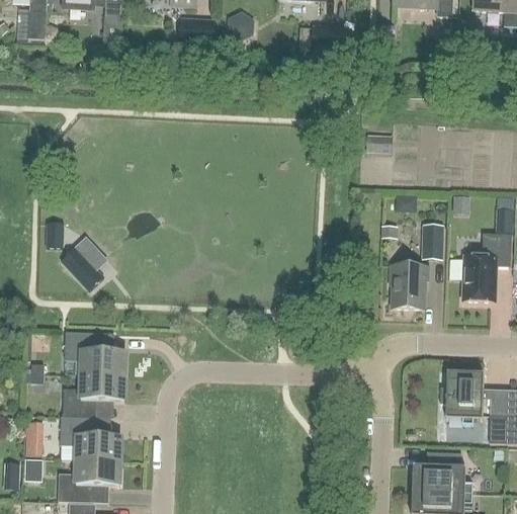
[(30,0),(28,37),(44,37),(45,12),(52,12),(52,0),(30,0)]
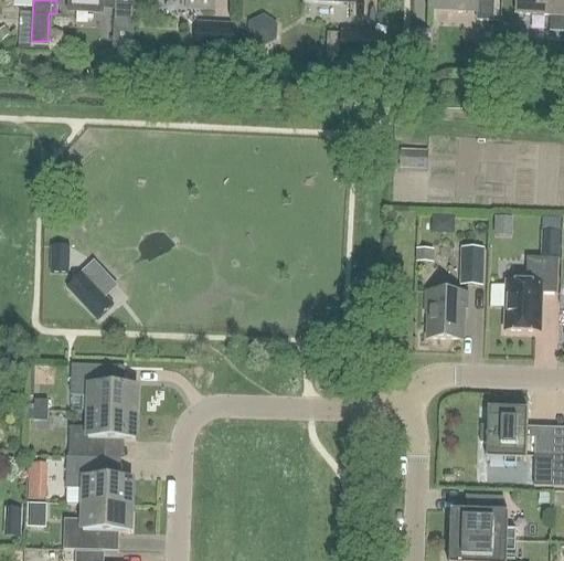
[(491,18),(492,0),(428,0),(428,6),(476,8),(476,18),(491,18)]
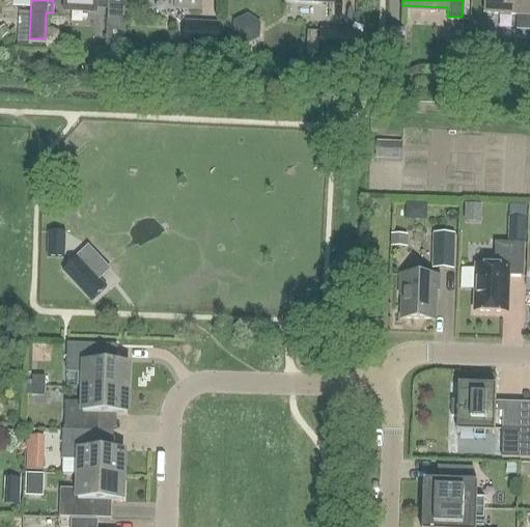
[(529,26),(529,0),(484,0),(484,9),(517,11),(515,26),(529,26)]
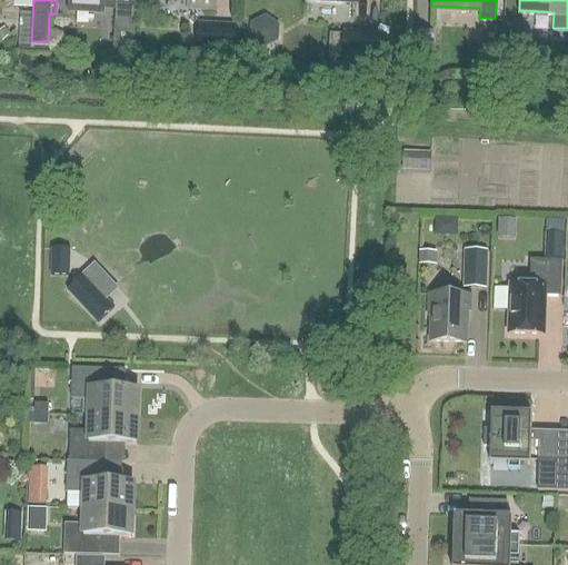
[(115,2),(113,39),(130,40),(132,3),(115,2)]
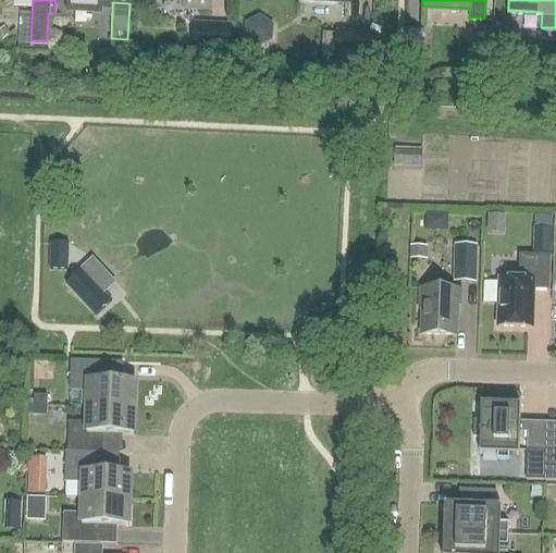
[(272,21),(258,11),(244,20),(243,36),(256,45),(271,38),(272,21)]
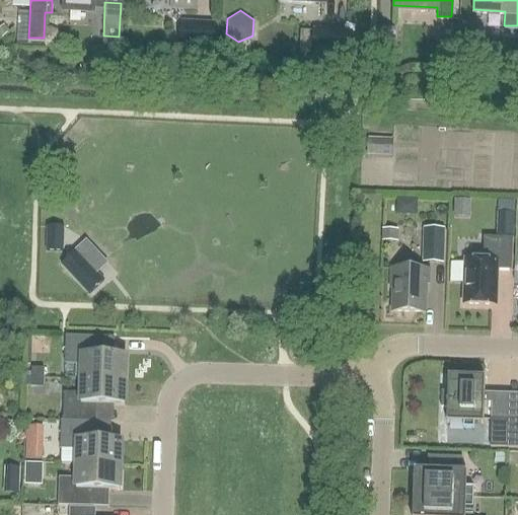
[(214,18),(179,17),(178,49),(213,50),(214,18)]
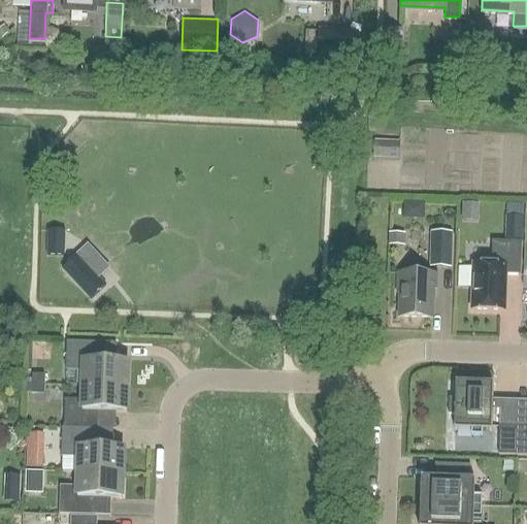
[(465,23),(452,23),(450,65),(463,66),(465,23)]
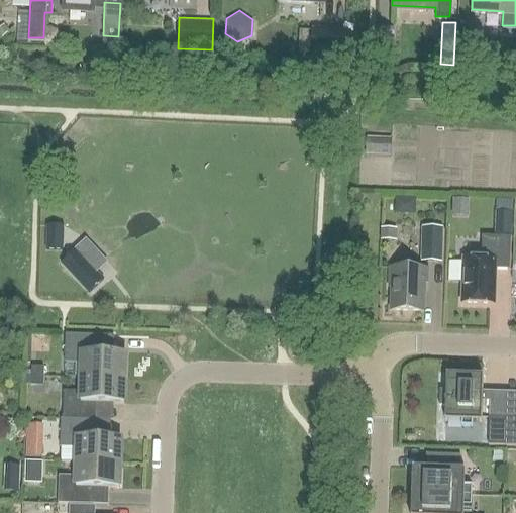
[(313,27),(312,52),(344,54),(346,29),(313,27)]
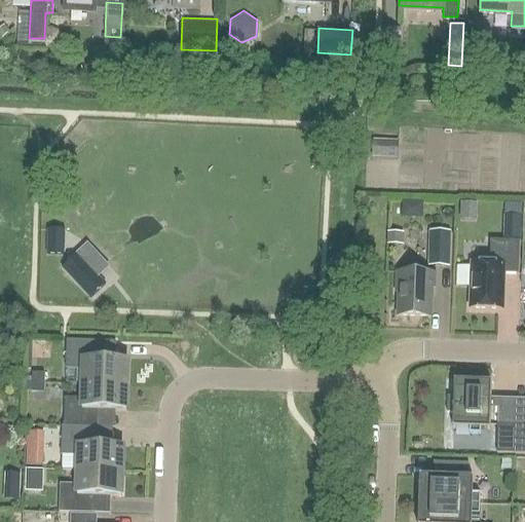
[(397,155),(397,138),(371,137),(371,154),(397,155)]
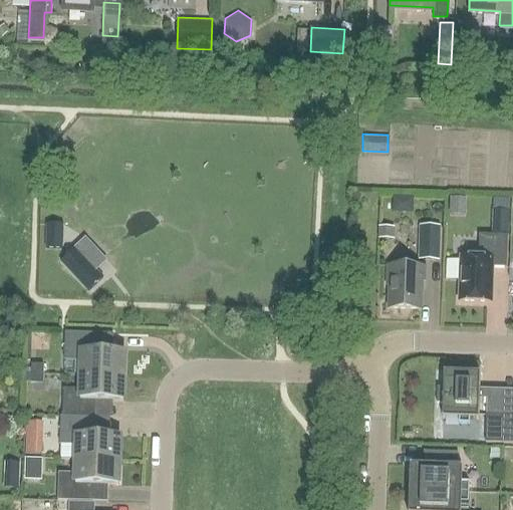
[(507,232),(507,226),(507,210),(507,206),(490,205),(490,210),(490,226),(490,231),(506,232),(507,232)]
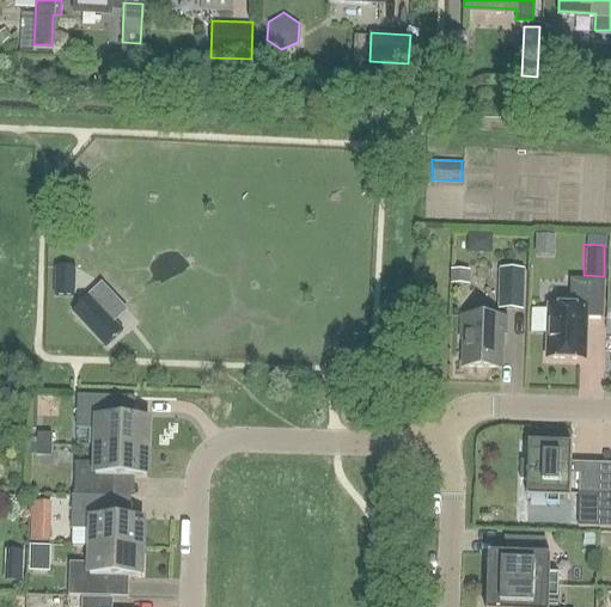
[(74,263),(54,263),(53,292),(73,292),(74,263)]
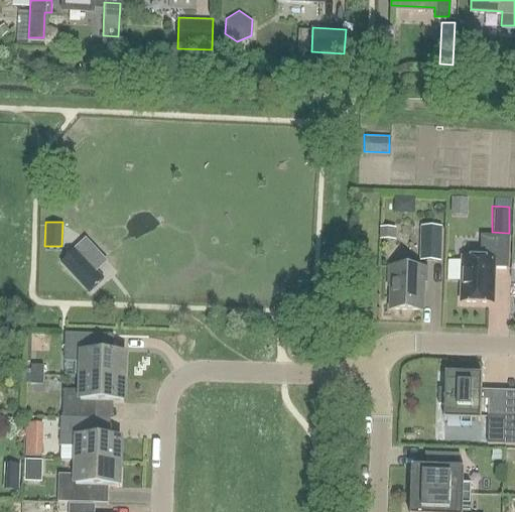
[(395,225),(379,224),(378,237),(394,238),(395,225)]
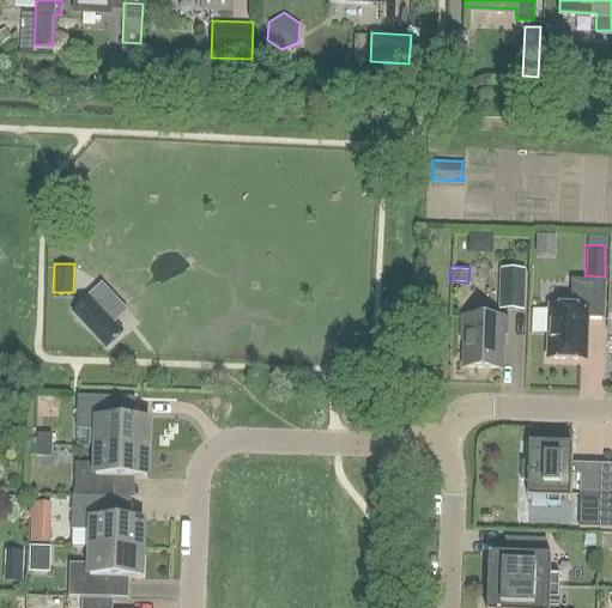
[(525,267),(498,266),(497,306),(523,306),(525,267)]
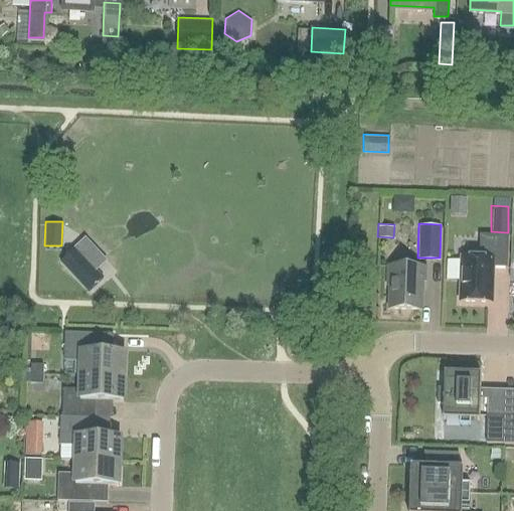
[(459,298),(491,299),(492,264),(506,265),(507,232),(491,231),(479,231),(478,253),(461,253),(459,298)]
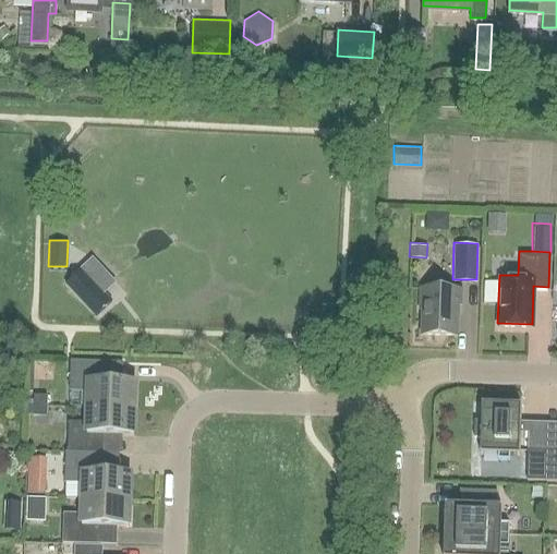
[(81,266),(64,281),(95,313),(110,298),(81,266)]
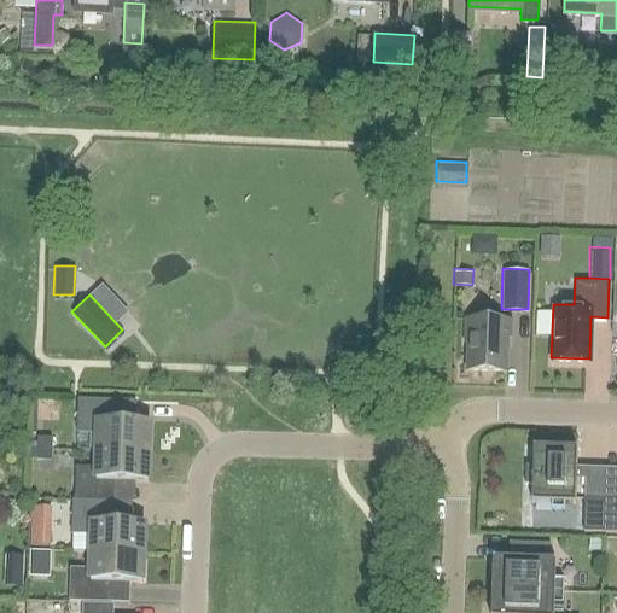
[(467,366),(502,367),(504,332),(508,332),(508,316),(465,315),(464,337),(469,337),(467,366)]
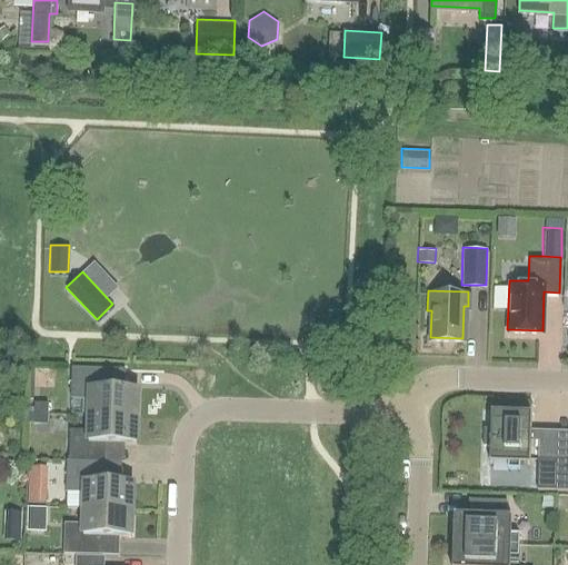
[(136,414),(137,386),(106,385),(106,365),(69,364),(68,395),(89,395),(88,412),(136,414)]
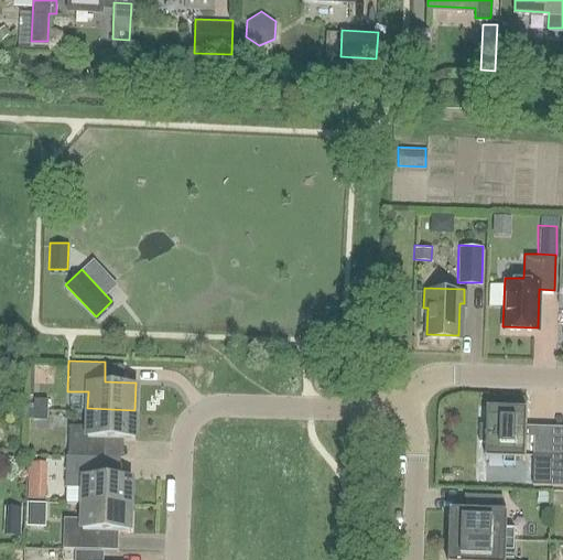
[(32,407),(46,407),(46,397),(32,397),(32,407)]
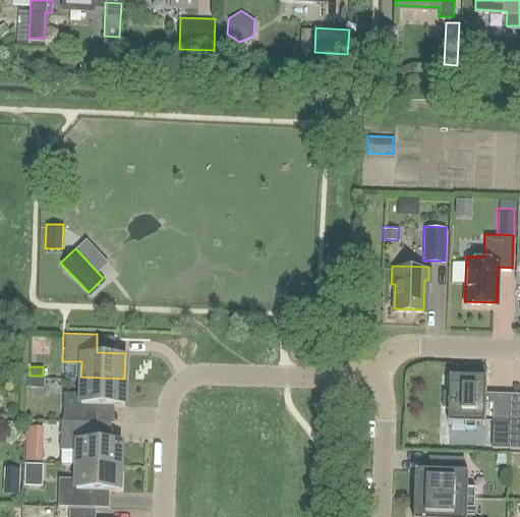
[(449,374),(449,389),(443,389),(442,405),(448,405),(448,421),(450,421),(450,416),(464,416),(464,425),(475,425),(475,416),(481,417),(481,422),(484,422),(485,375),(482,375),(482,381),(476,381),(476,375),(466,375),(466,380),(451,380),(451,374),(449,374)]
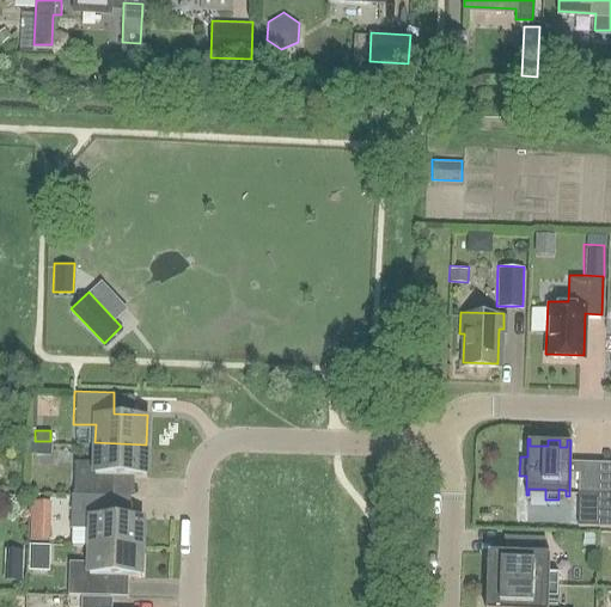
[(50,453),(50,441),(35,441),(35,453),(50,453)]
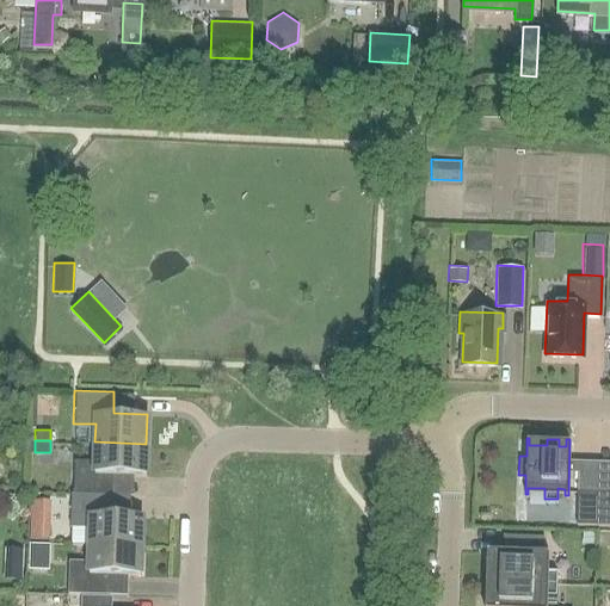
[(73,458),(73,490),(73,492),(110,493),(111,471),(145,472),(146,444),(94,441),(94,459),(73,458)]
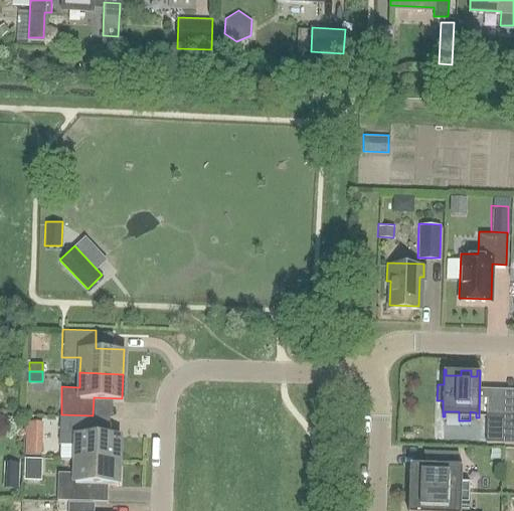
[(501,441),(502,412),(486,412),(485,440),(501,441)]
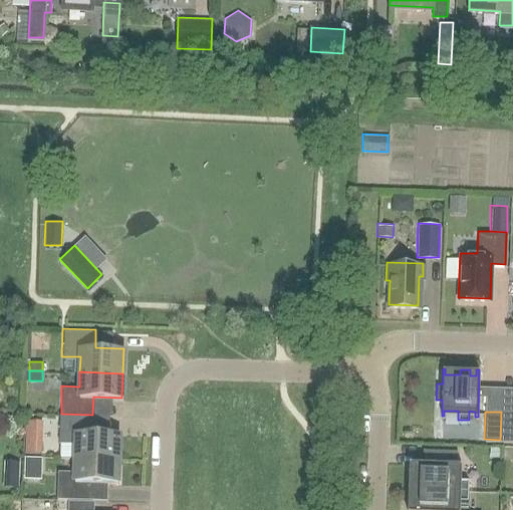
[(512,412),(501,412),(500,440),(512,440),(512,412)]
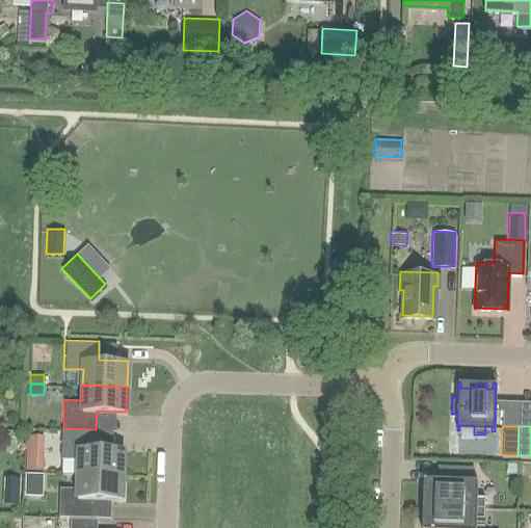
[(78,472),(122,473),(123,448),(96,447),(96,429),(63,428),(63,427),(61,427),(60,456),(78,457),(78,472)]
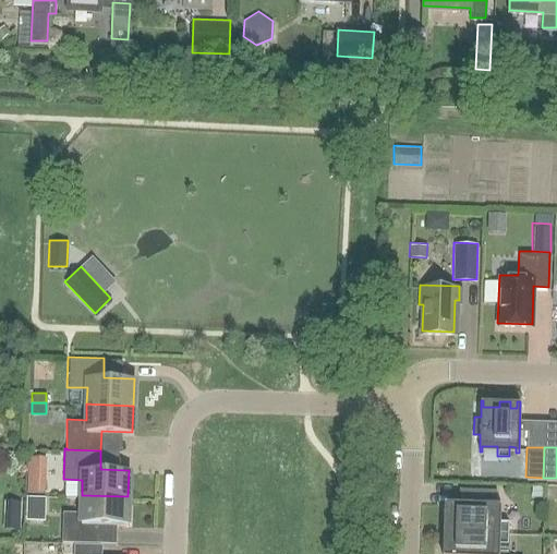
[(46,489),(47,452),(27,452),(27,488),(46,489)]
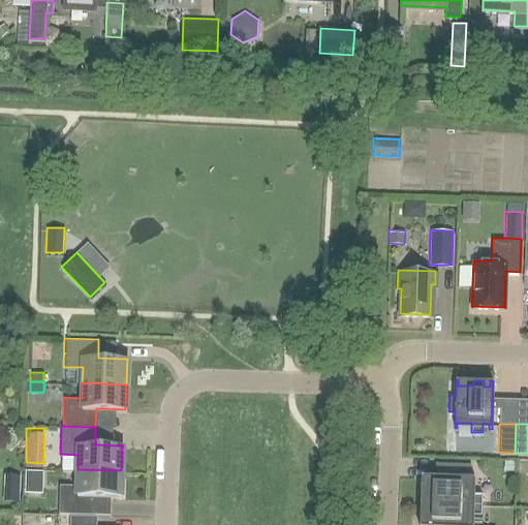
[(420,501),(480,502),(482,492),(469,491),(469,479),(474,479),(474,476),(469,476),(469,463),(435,462),(434,475),(421,474),(421,477),(427,477),(426,490),(421,490),(420,501)]
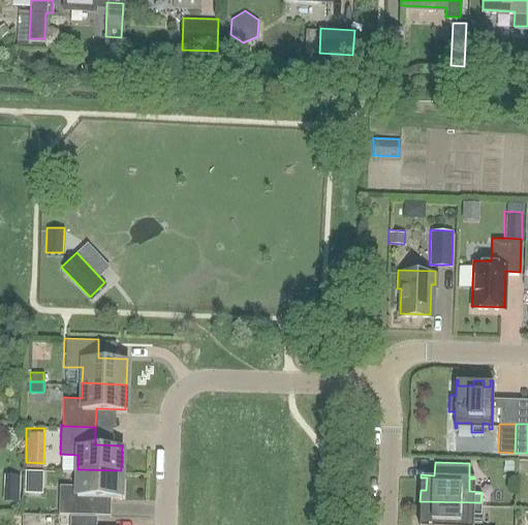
[(42,469),(24,468),(24,491),(42,492),(42,469)]
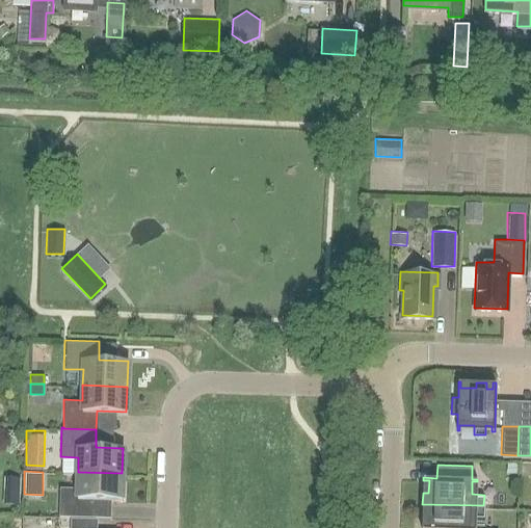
[(122,499),(122,473),(78,472),(77,487),(59,486),(58,516),(96,517),(97,498),(122,499)]
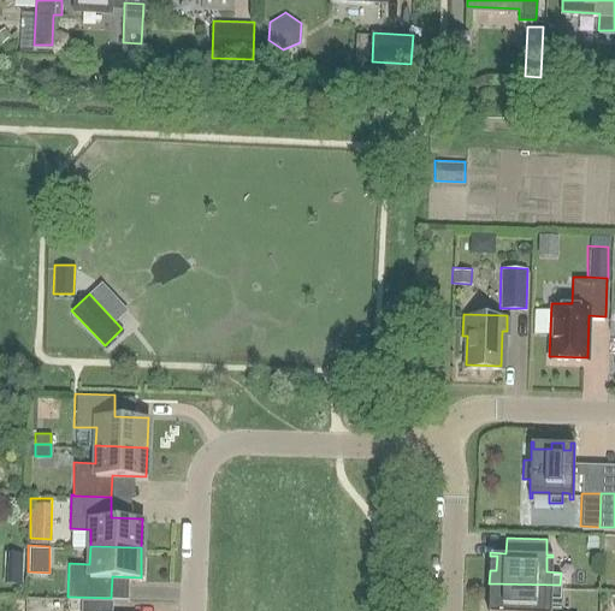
[(23,551),(4,550),(3,582),(22,582),(23,551)]
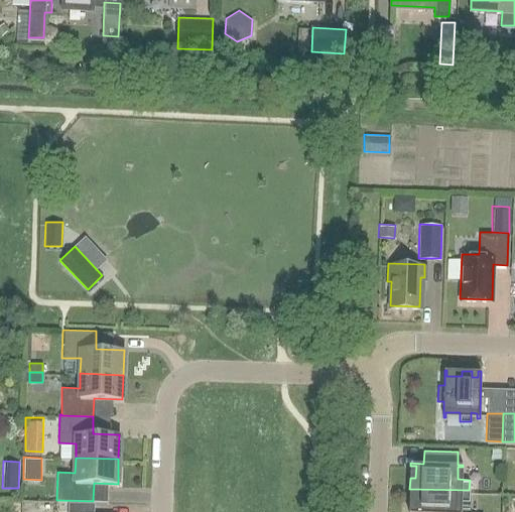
[(469,490),(409,489),(409,499),(415,499),(414,511),(409,511),(408,511),(456,511),(457,500),(469,501),(469,490)]
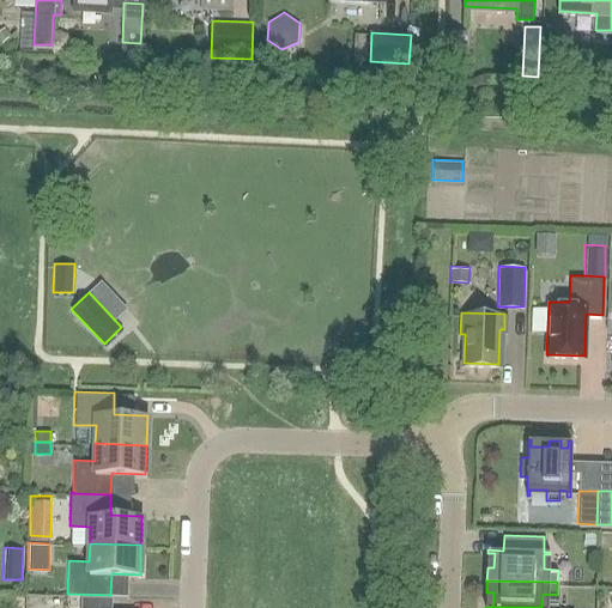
[(46,595),(44,607),(74,607),(76,596),(46,595)]
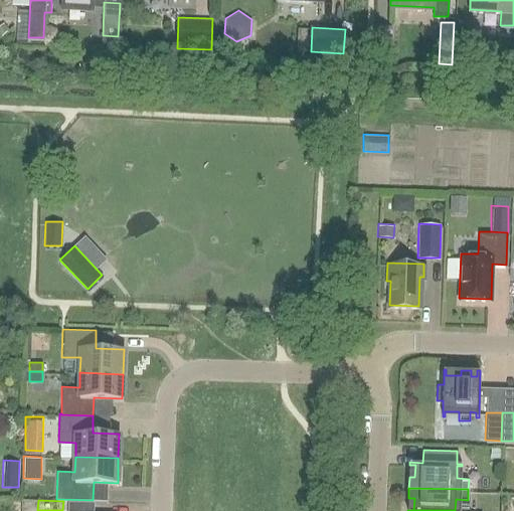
[(67,510),(92,510),(93,502),(68,501),(67,510)]
